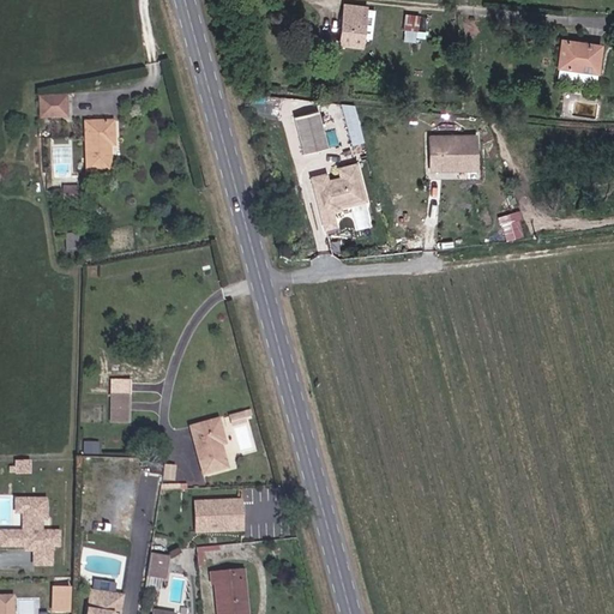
[(373,8),(345,5),(342,43),(369,47),(371,34),(374,35),(375,24),(372,24),(373,8)]
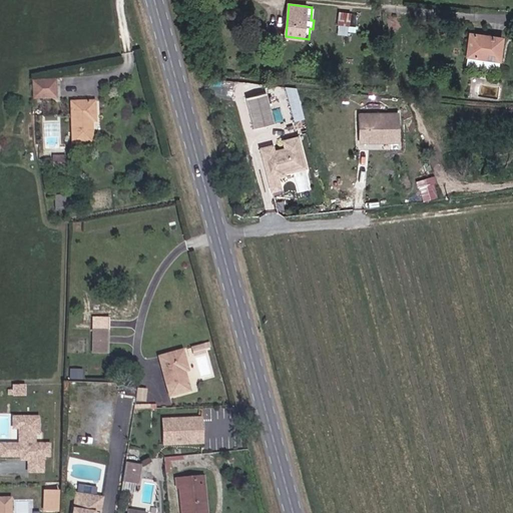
[(349,14),(339,14),(338,27),(348,28),(349,14)]
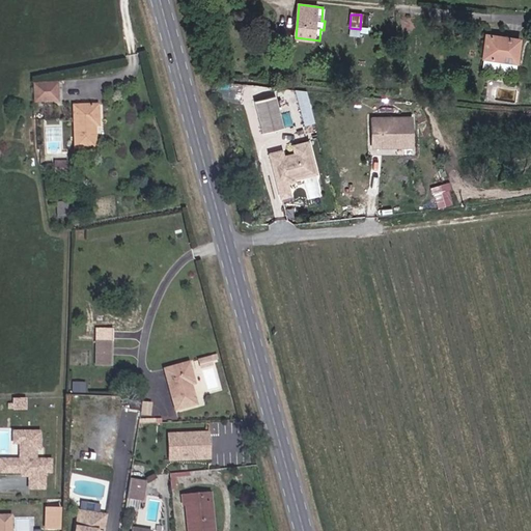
[(483,29),(478,64),(496,66),(497,56),(513,58),(515,42),(516,33),(483,29)]
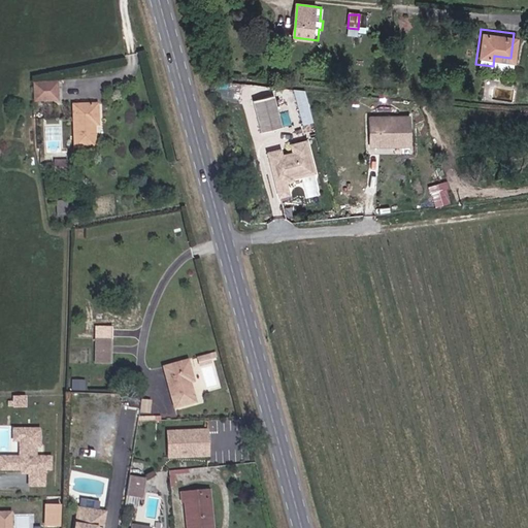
[(56,85),(34,87),(35,103),(57,102),(56,85)]
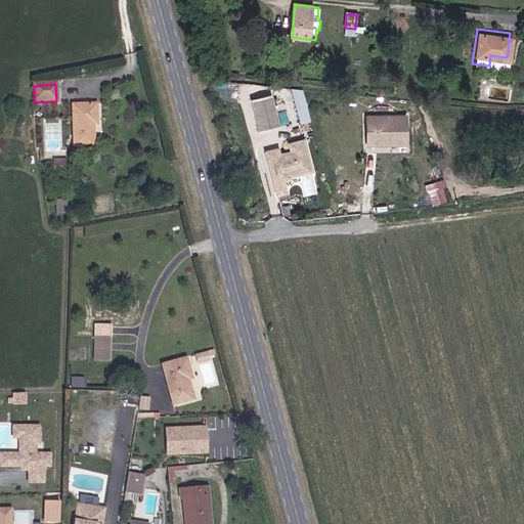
[(310,121),(306,87),(294,88),(298,122),(310,121)]
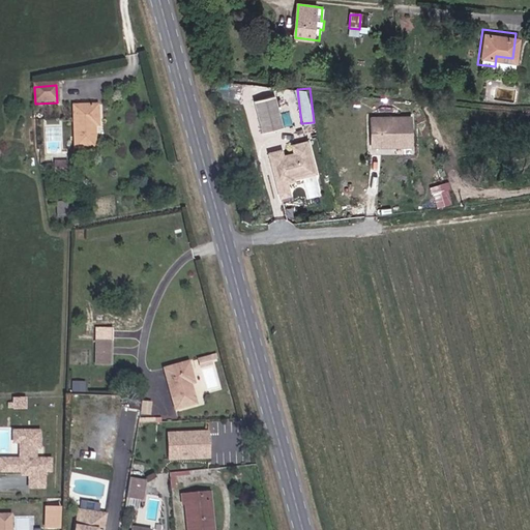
[(275,95),(254,101),(262,133),(285,126),(275,95)]
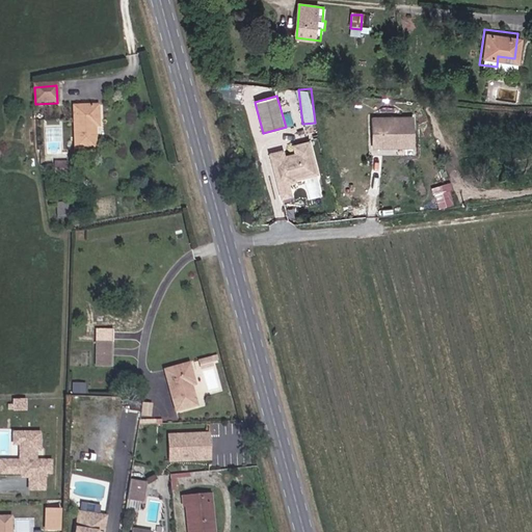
[(98,109),(77,109),(78,152),(99,152),(98,109)]
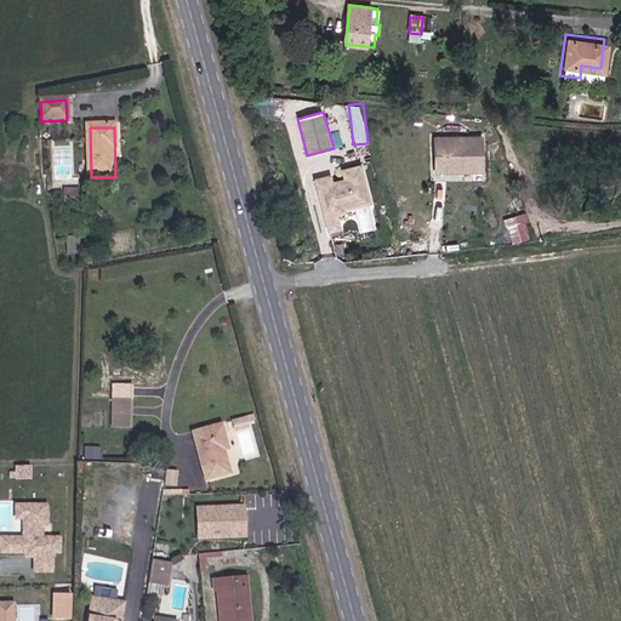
[(482,138),(434,138),(434,174),(482,172),(482,138)]
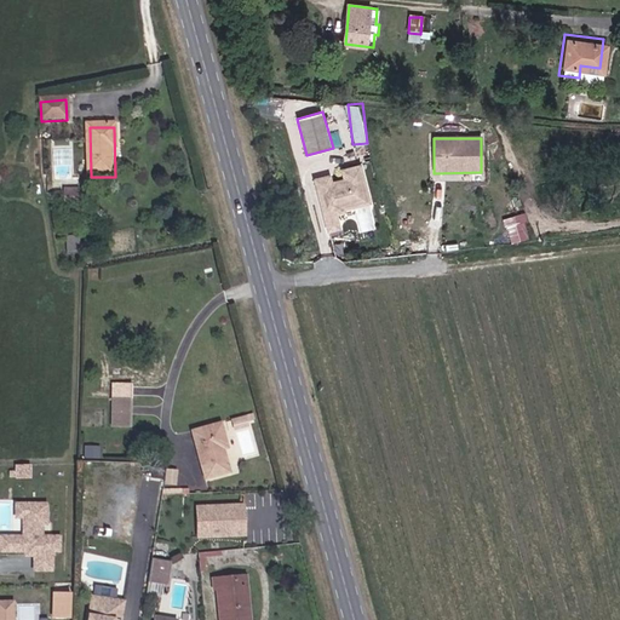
[(373,205),(362,165),(314,178),(328,231),(343,228),(339,214),(373,205)]
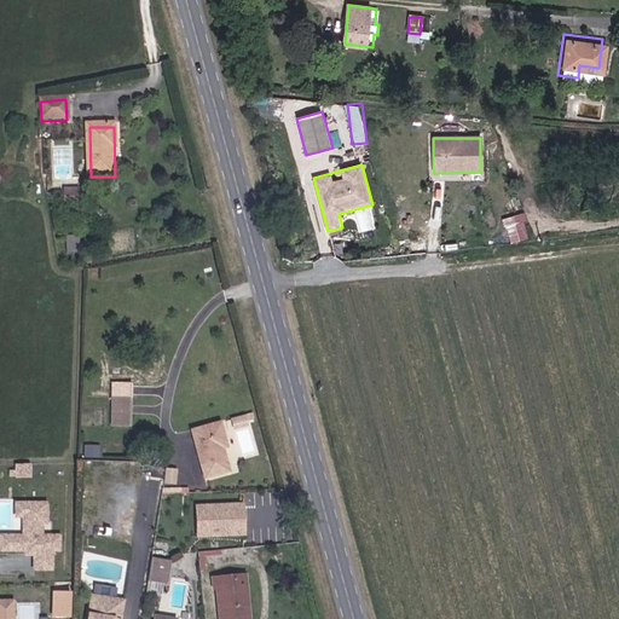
[(76,185),(64,187),(67,200),(79,197),(76,185)]
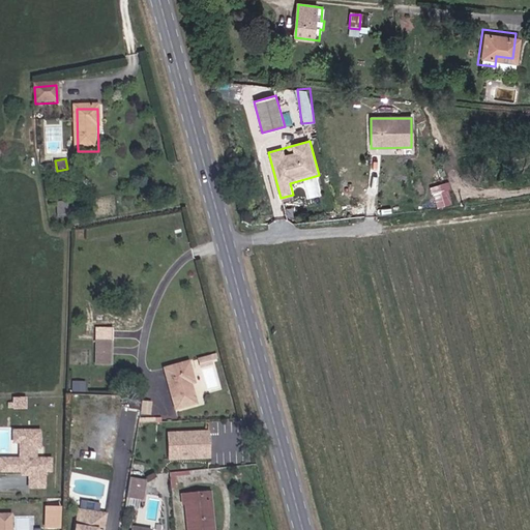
[(449,181),(431,185),(436,207),(454,203),(449,181)]
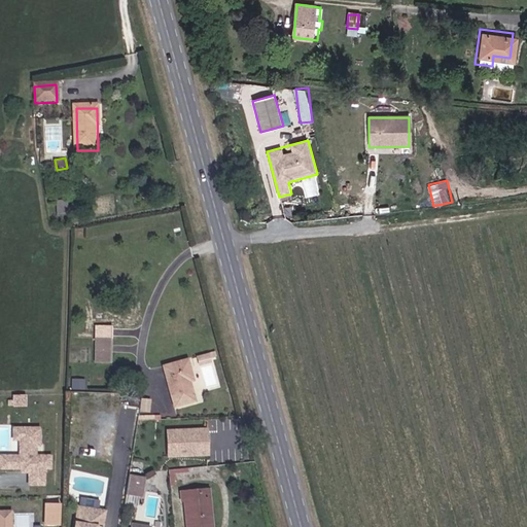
[(100,338),(100,362),(111,363),(111,338),(100,338)]
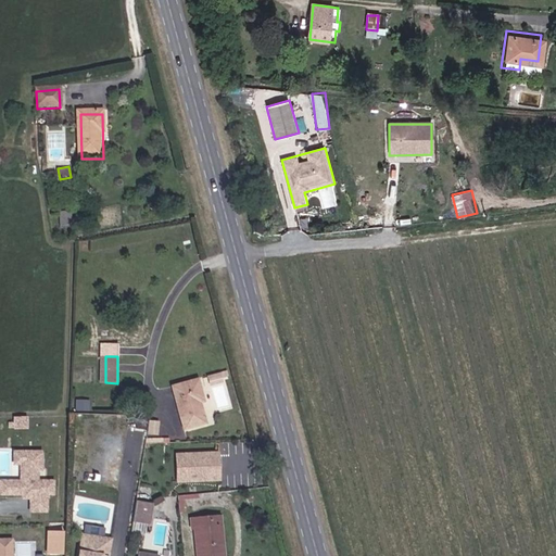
[(211,386),(228,381),(226,370),(209,375),(211,386)]
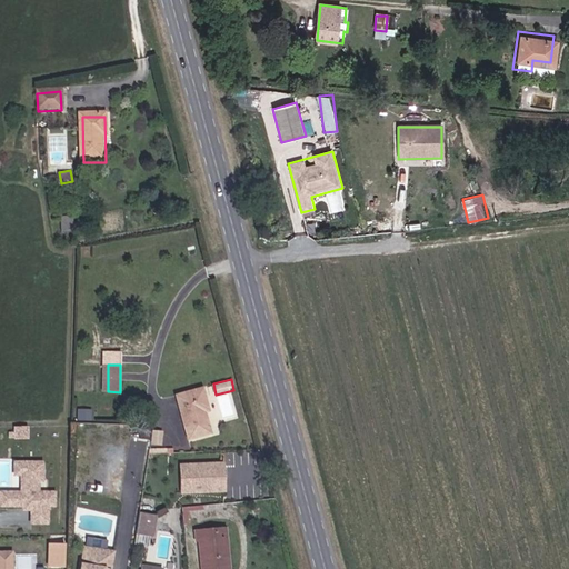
[(205,413),(218,409),(210,387),(179,398),(193,439),(211,432),(205,413)]
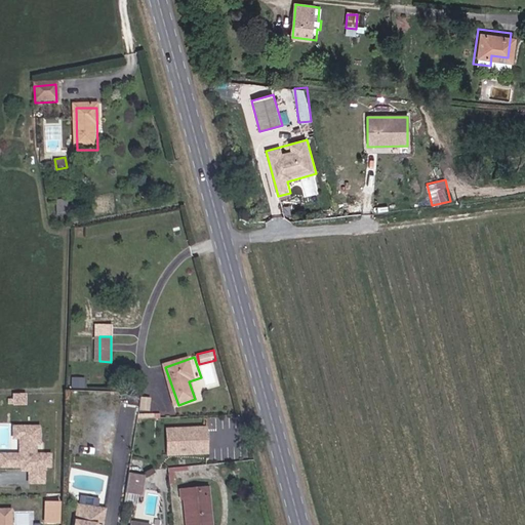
[(140,397),(139,410),(151,411),(152,398),(140,397)]
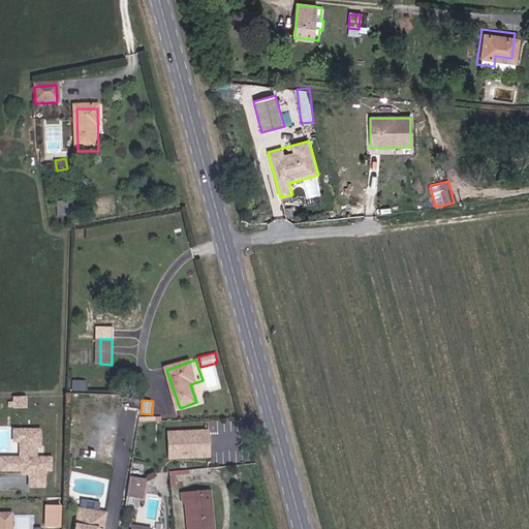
[(209,428),(167,430),(168,458),(210,456),(209,428)]
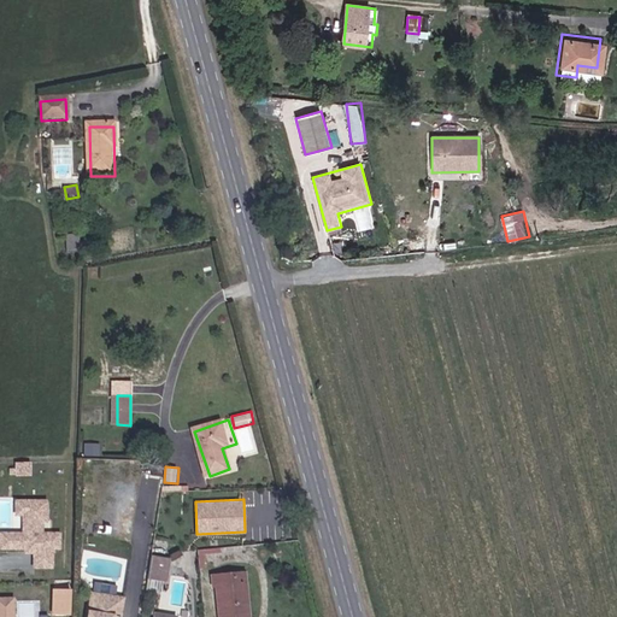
[(53,547),(53,533),(36,533),(37,519),(41,519),(41,500),(12,500),(12,513),(19,513),(19,533),(9,533),(7,547),(21,547),(21,551),(29,551),(46,552),(46,547),(53,547)]
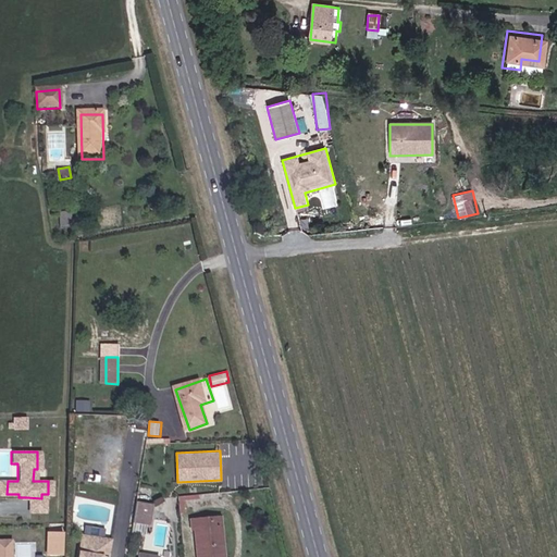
[(41,511),(41,498),(26,497),(26,511),(41,511)]
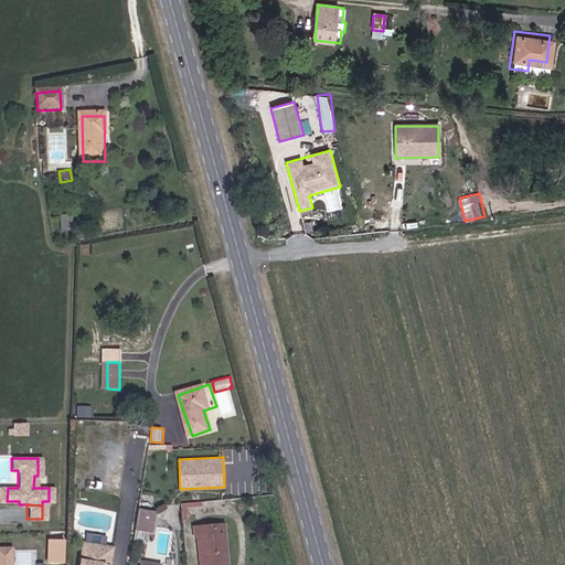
[(158,511),(139,508),(135,530),(155,533),(158,511)]
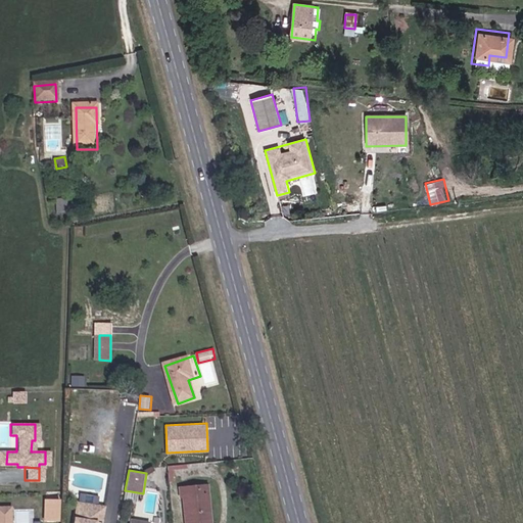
[(217,522),(216,486),(180,487),(180,501),(188,501),(186,522),(217,522)]
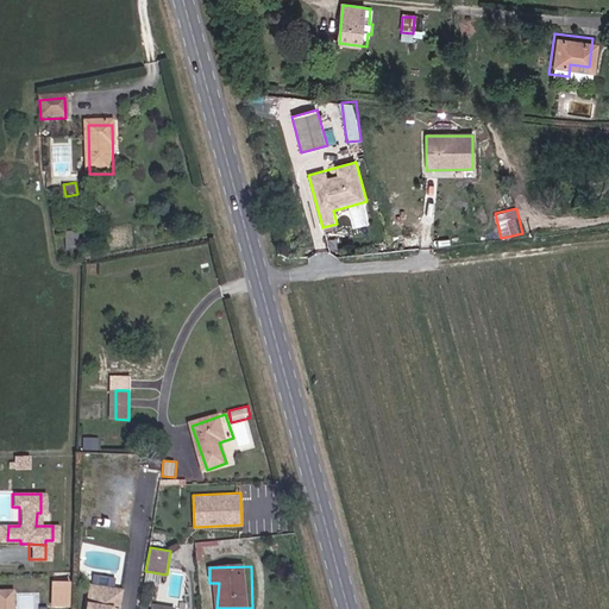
[(67,608),(67,583),(48,583),(48,608),(67,608)]
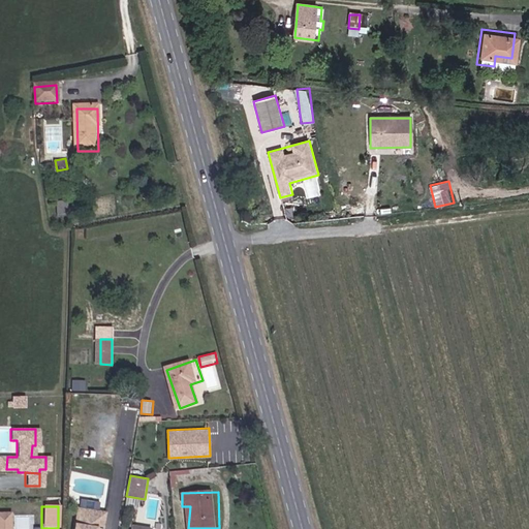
[(95,528),(99,511),(79,508),(73,528),(95,528)]
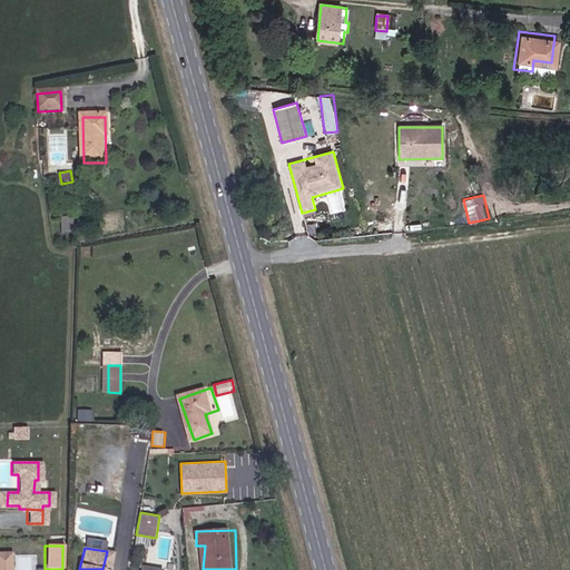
[(12,569),(12,551),(0,551),(0,569),(12,569)]
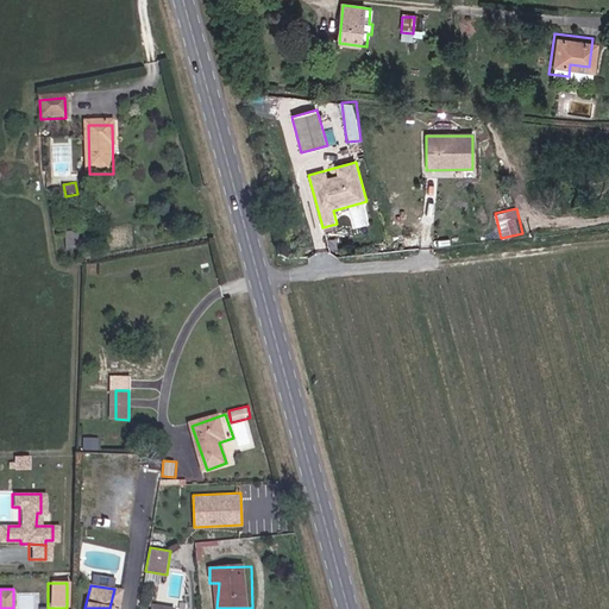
[(117,608),(120,590),(114,589),(110,608),(117,608)]
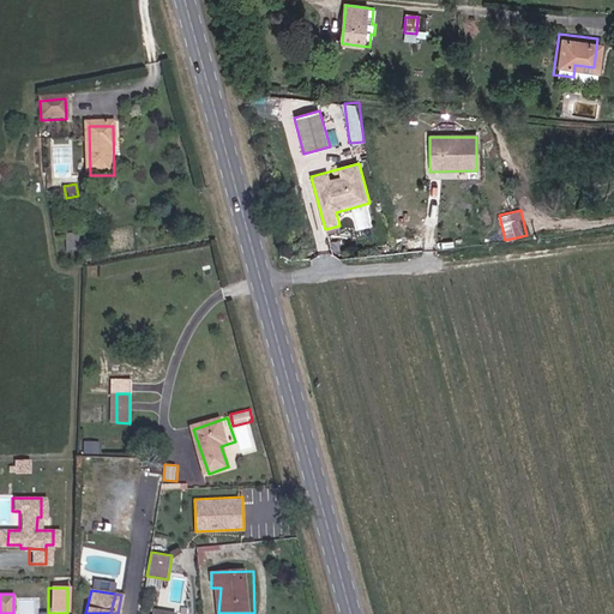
[(32,613),(34,599),(18,599),(18,613),(32,613)]
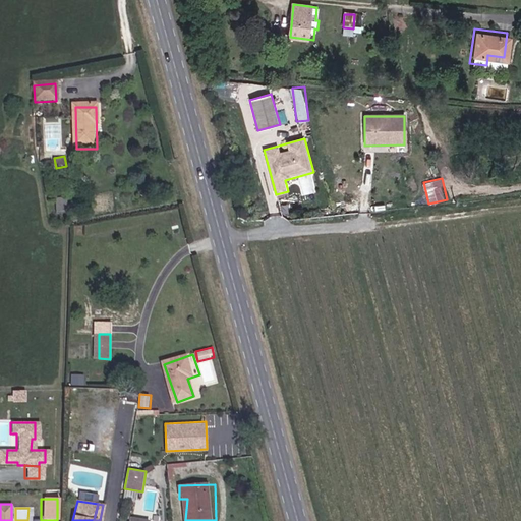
All buildings are outlined.
